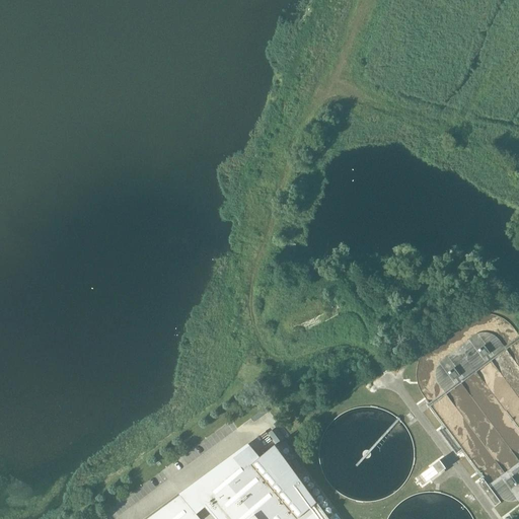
[(490,354),(485,346),(478,350),(484,358),(490,354)]
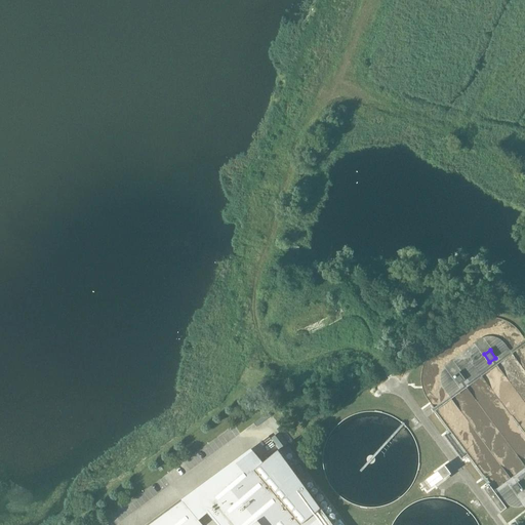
[(466,380),(459,372),(453,376),(459,385),(466,380)]
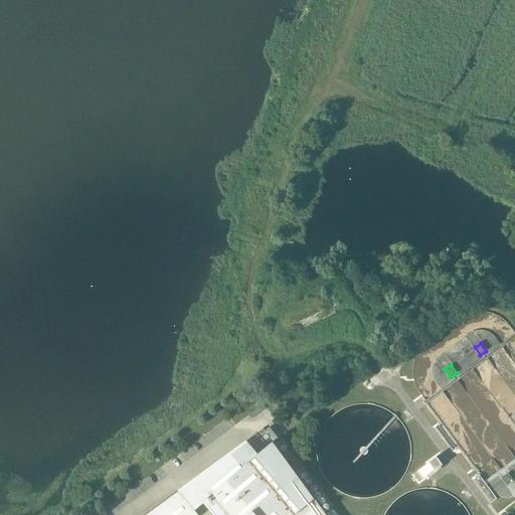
[(253,410),(242,419),(246,423),(256,414),(253,410)]
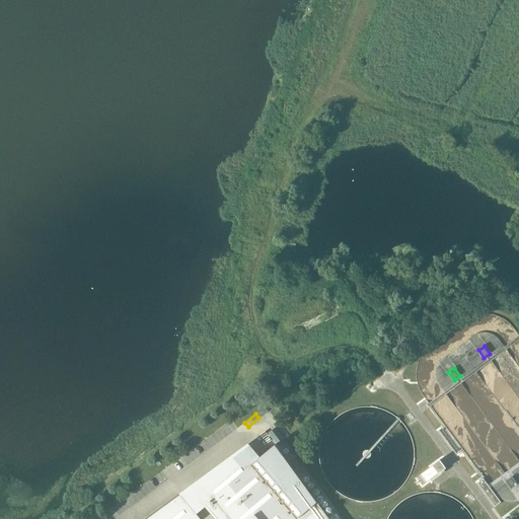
[(250,447),(182,497),(180,496),(148,518),(200,518),(196,513),(206,505),(217,518),(328,518),(275,445),(260,458),(255,453),(250,447)]
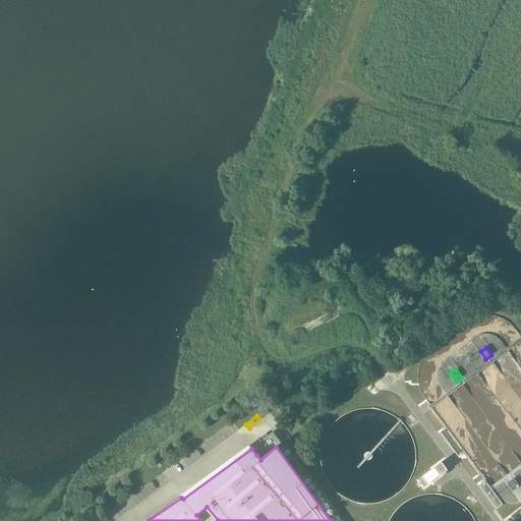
[(448,471),(442,462),(435,468),(441,476),(448,471)]
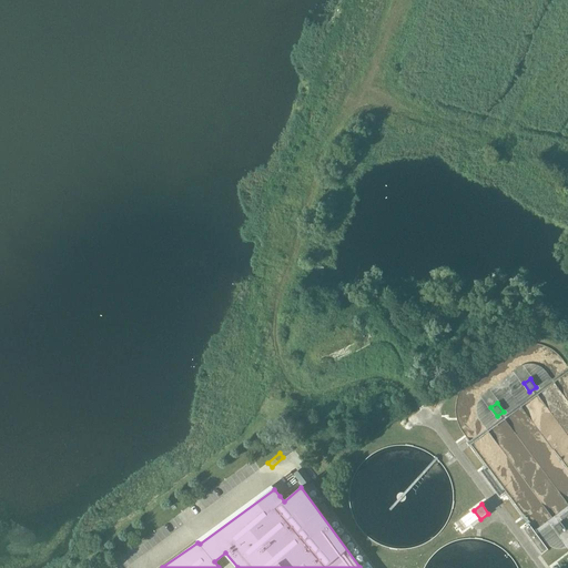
[(567,531),(560,523),(554,528),(560,536),(567,531)]
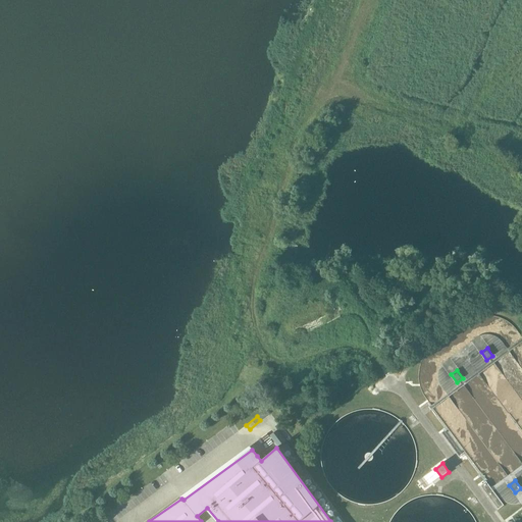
[(486,482),(480,486),(499,511),(505,506),(486,482)]
